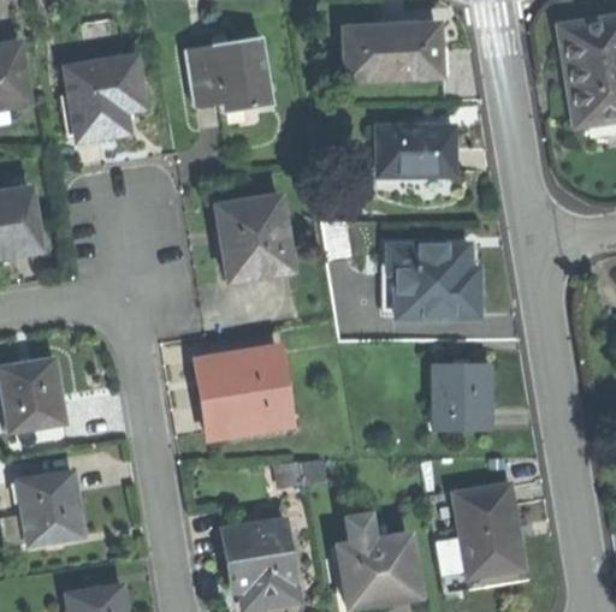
[(615,13),(560,22),(564,52),(570,51),(573,70),(575,87),(570,87),(575,120),(615,113),(615,13)]
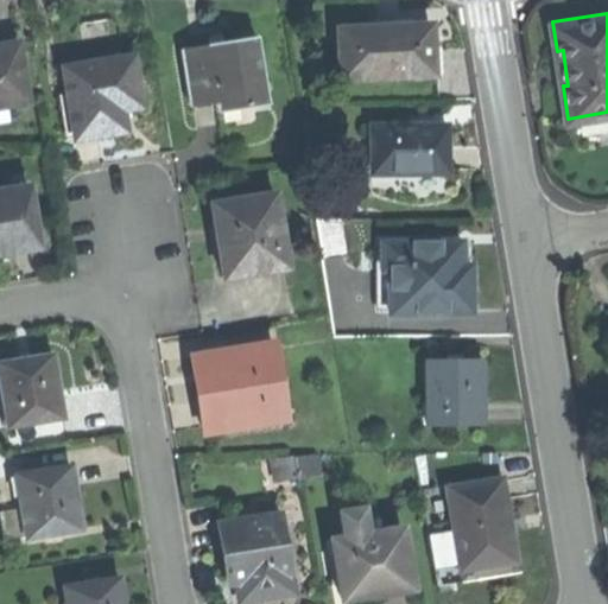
[(340,27),(342,76),(435,69),(434,46),(432,21),(340,27)]
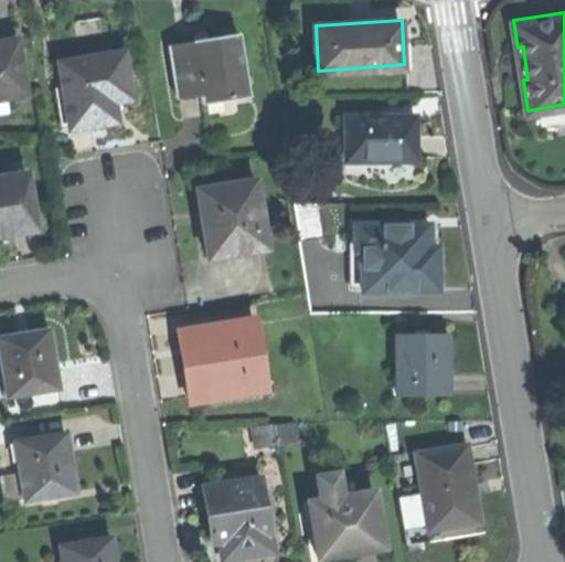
[(238,33),(171,43),(179,95),(202,92),(221,88),(222,98),(248,95),(238,33)]
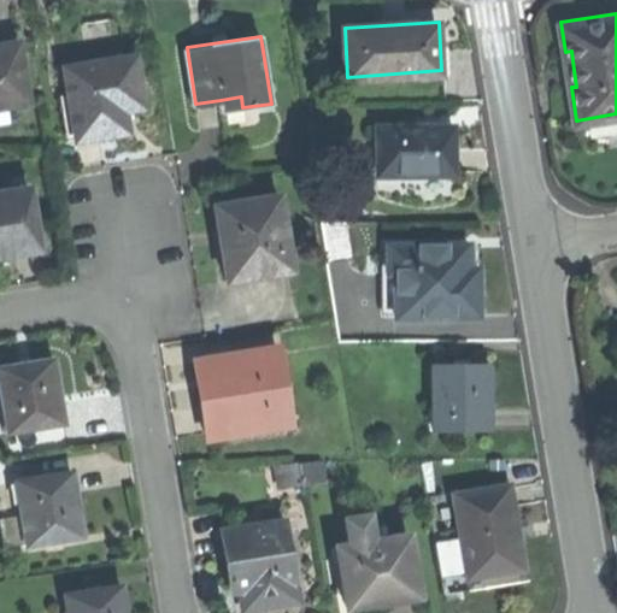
[(0,117),(10,116),(7,104),(28,100),(18,40),(0,42),(0,117)]
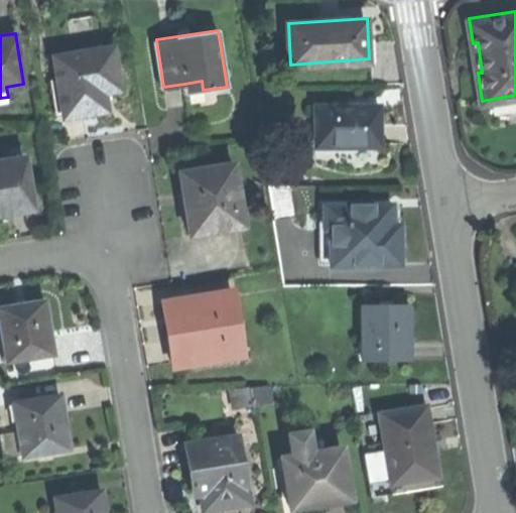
[(55,52),(62,115),(85,113),(108,110),(104,83),(119,81),(115,45),(55,52)]
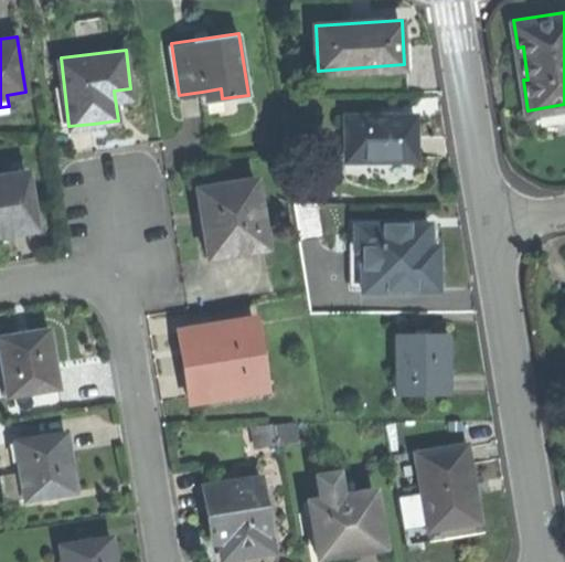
[(345,113),(345,155),(365,155),(365,159),(416,159),(416,137),(416,114),(345,113)]
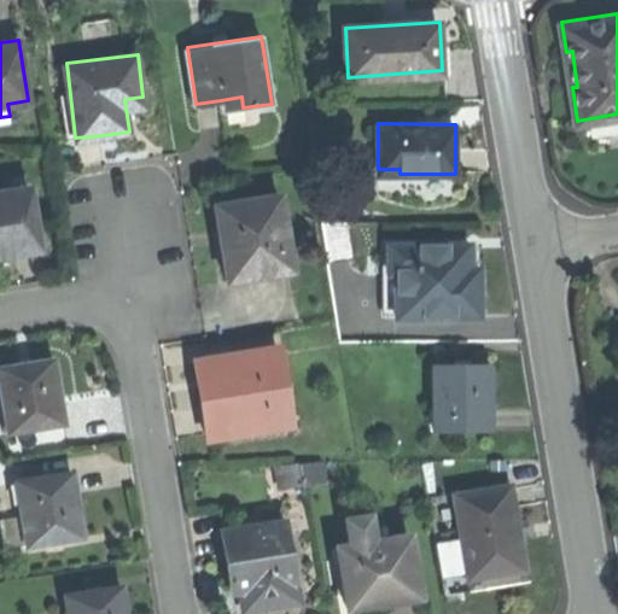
[(0,191),(0,253),(3,253),(38,247),(28,187),(0,191)]
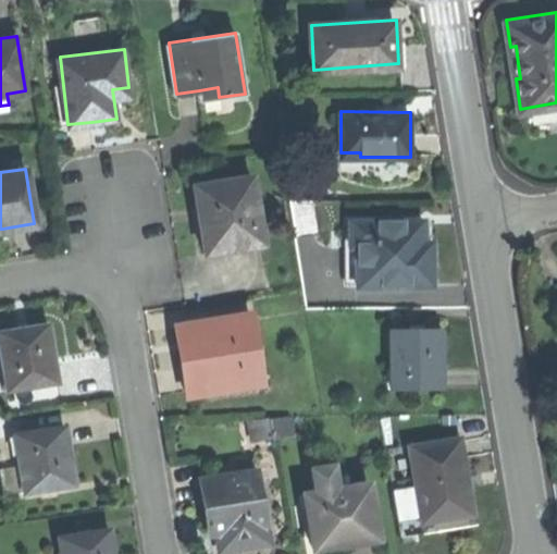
[(200,223),(203,250),(262,242),(256,198),(249,199),(246,176),(194,184),(200,223)]
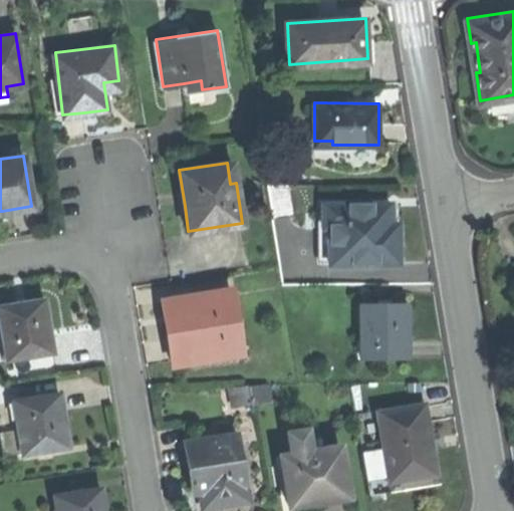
[(266,187),(271,218),(291,215),(286,184),(266,187)]
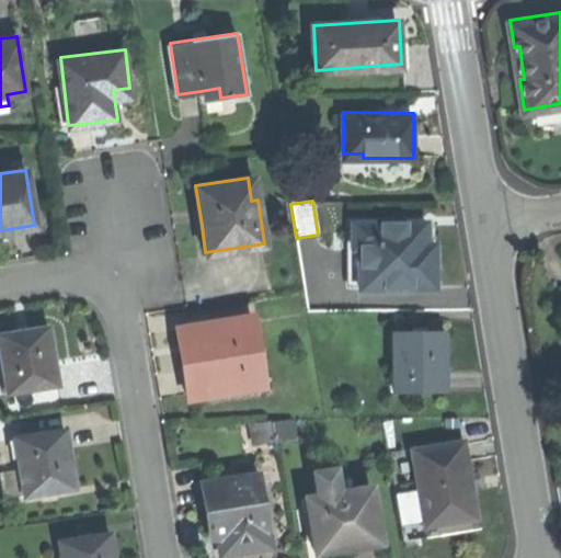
[(427,220),(353,220),(353,245),(361,245),(361,285),(434,284),(434,259),(434,245),(427,245),(427,220)]
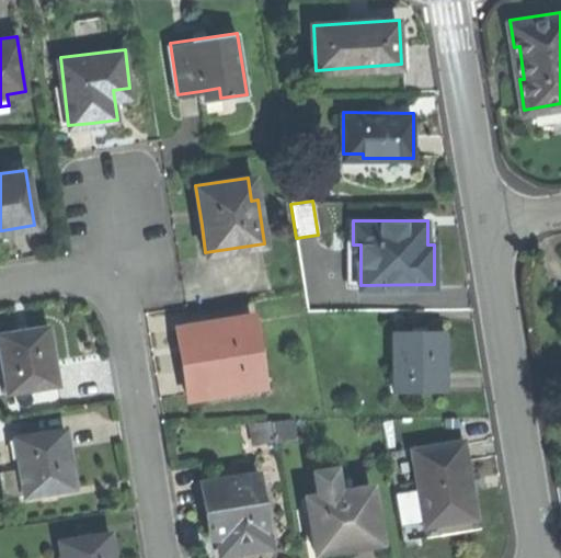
[(252,317),(178,329),(183,360),(189,396),(221,391),(220,380),(261,374),(252,317)]
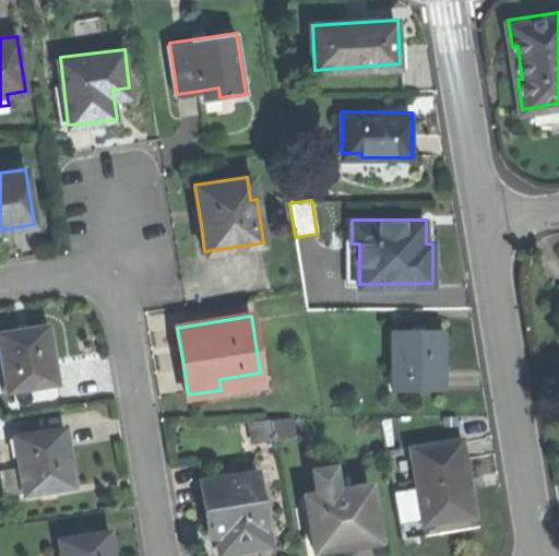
[(22,329),(0,331),(0,358),(2,371),(7,371),(10,391),(57,383),(48,324),(22,329)]
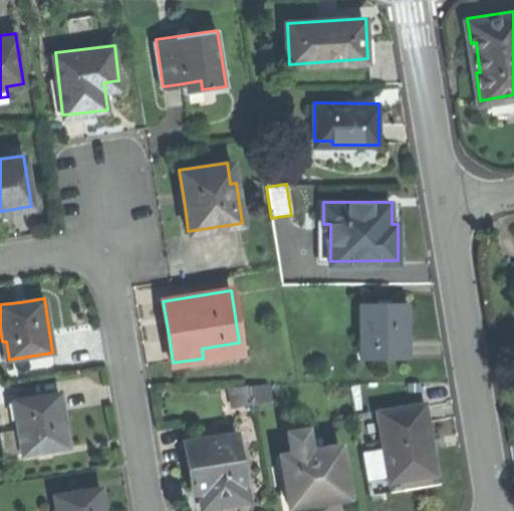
[(359,302),(360,356),(410,355),(410,329),(409,301),(359,302)]
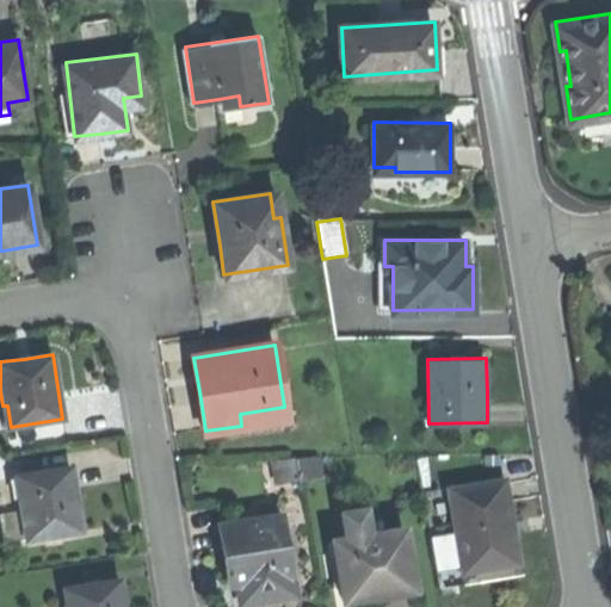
[(275,460),(278,481),(298,478),(296,462),(296,458),(275,460)]
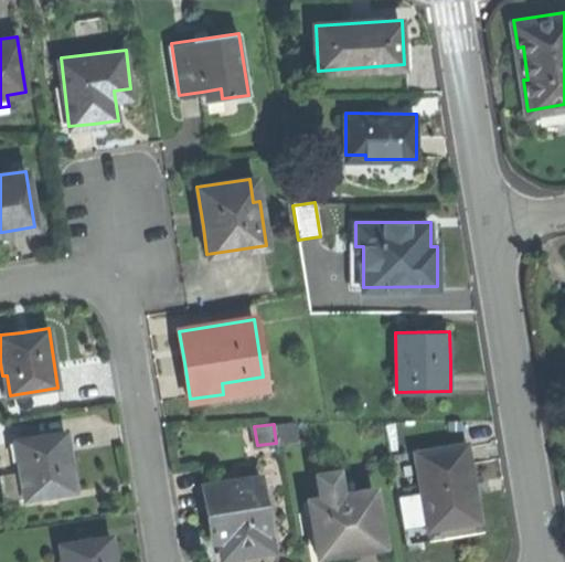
[(294,424),(274,427),(276,443),(296,439),(294,424)]
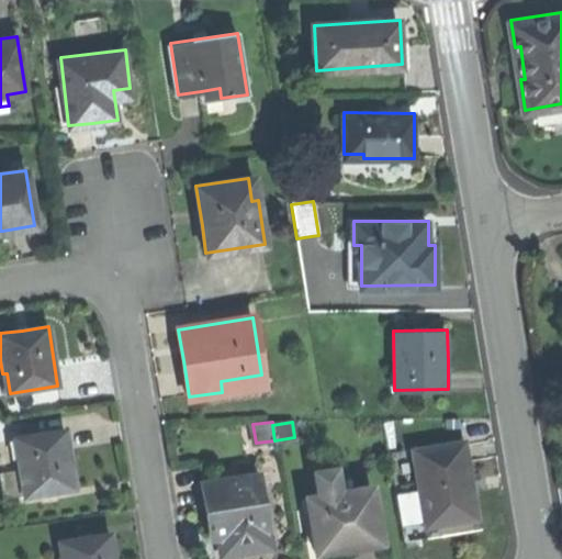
[(15,457),(22,496),(75,488),(70,459),(65,428),(17,437),(20,456),(15,457)]
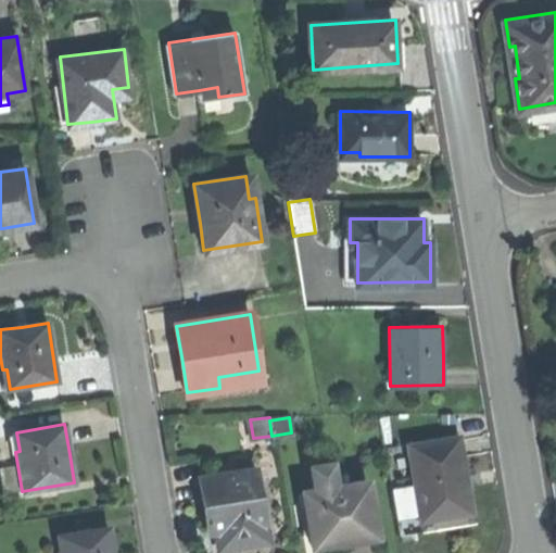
[(408,443),(419,518),(467,511),(462,474),(466,473),(464,456),(460,436),(408,443)]
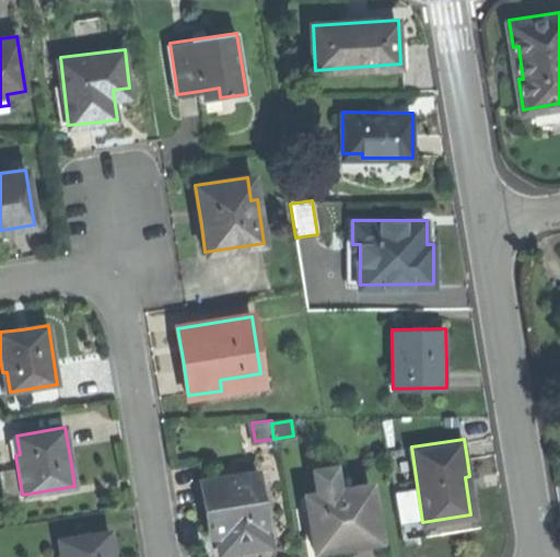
[(312,468),(315,489),(337,486),(334,465),(312,468)]
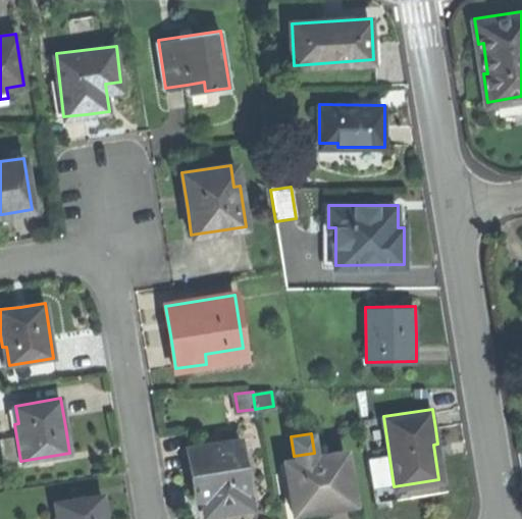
[(240,440),(188,449),(191,471),(194,487),(201,486),(205,513),(232,509),(231,503),(249,500),(240,440)]
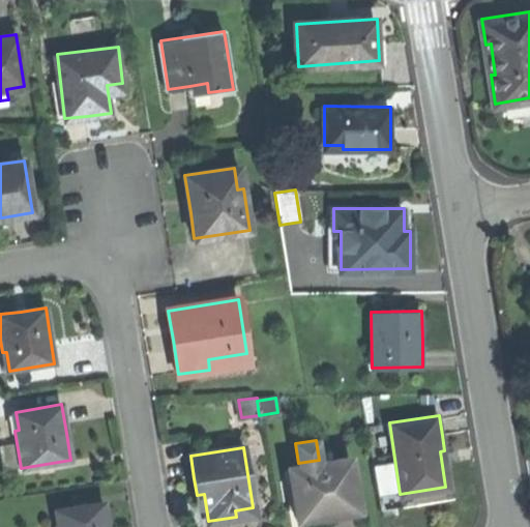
[(298,463),(288,465),(297,522),(321,519),(320,514),(335,511),(357,508),(349,456),(319,460),(298,463)]
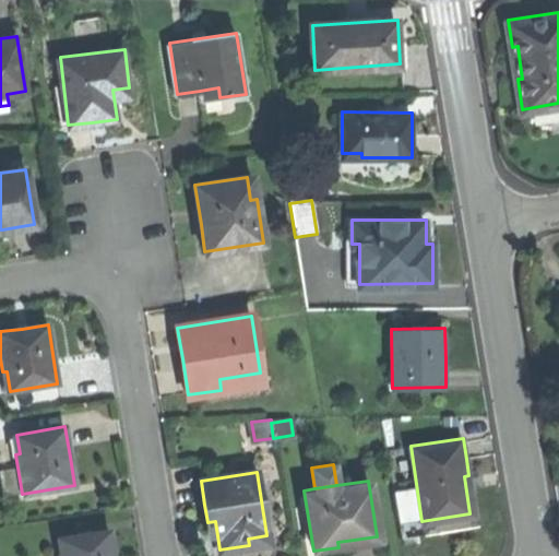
[(111,555),(108,532),(58,540),(60,555),(111,555)]
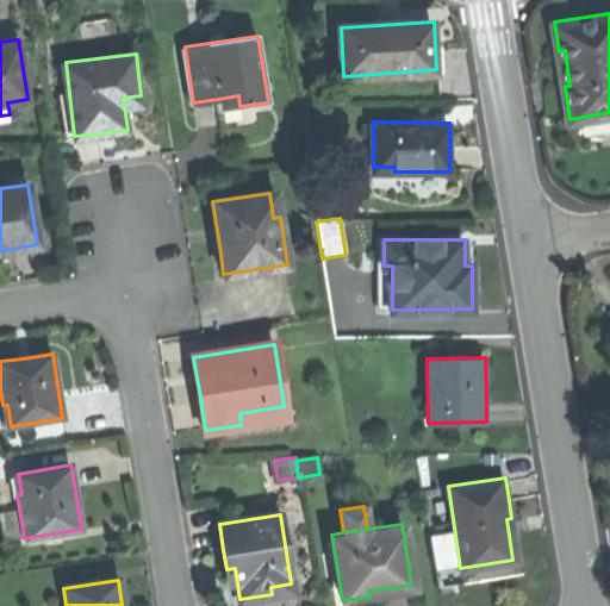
All buildings are outlined.
